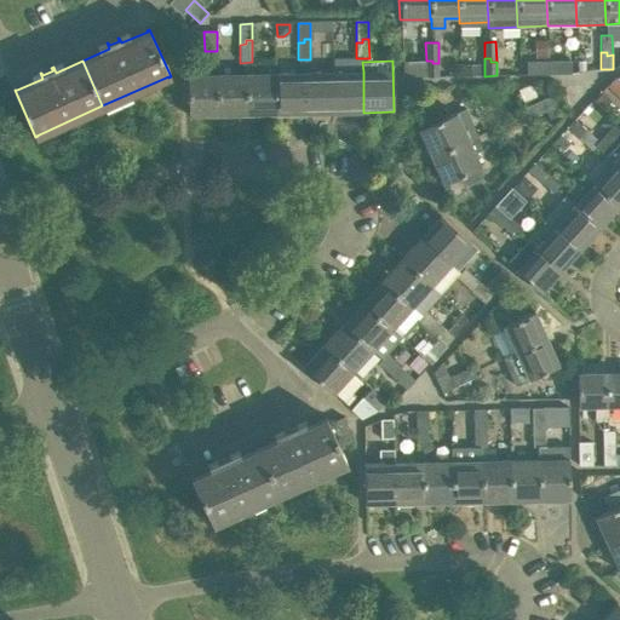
[(432,61),(426,61),(426,76),(438,76),(438,63),(432,63),(432,61)]
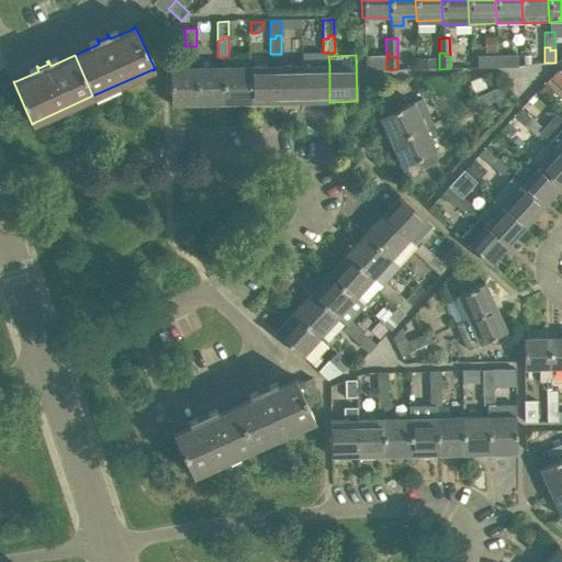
[(497,68),(497,55),(476,56),(478,68),(497,68)]
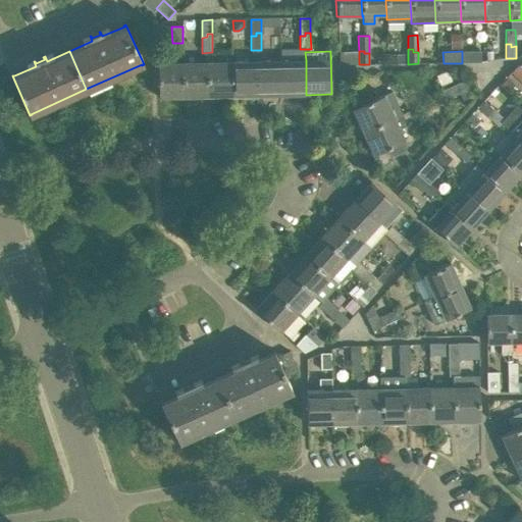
[(480,51),(462,51),(462,63),(480,62),(480,51)]
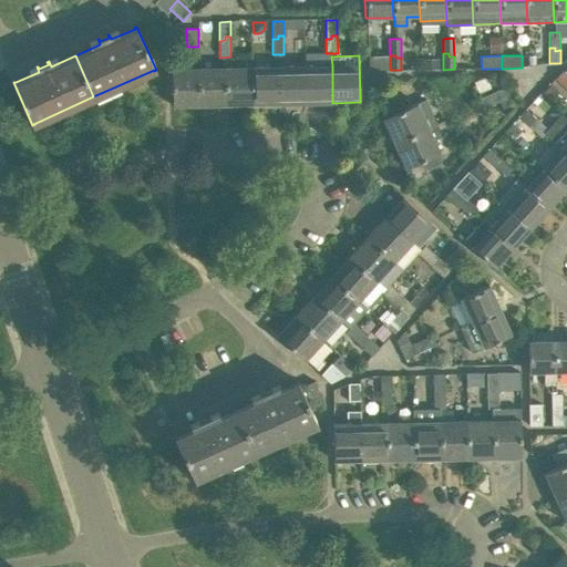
[(423,70),(436,70),(436,61),(423,61),(423,70)]
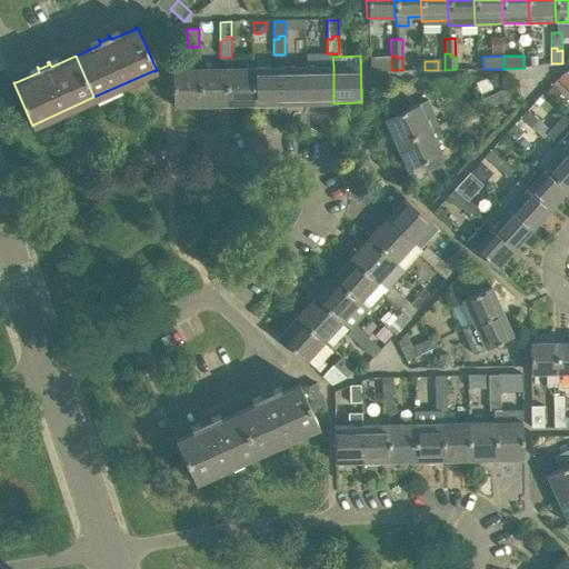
[(333,66),(307,67),(308,103),(333,103),(333,66)]
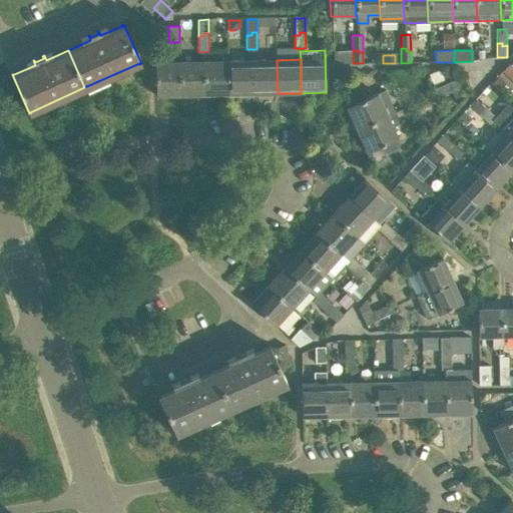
[(253,94),(252,60),(228,61),(229,94),(253,94)]
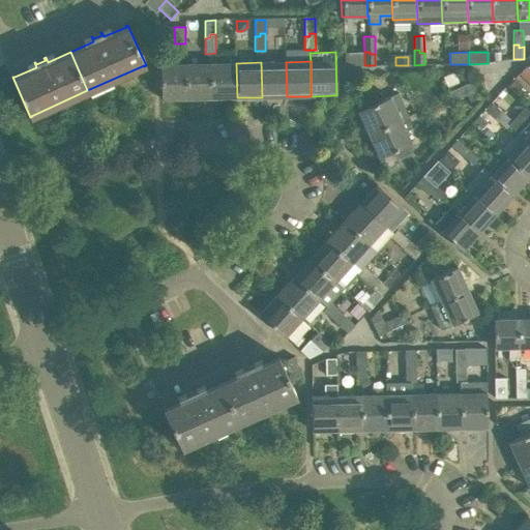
[(287,96),(286,62),(261,62),(262,97),(287,96)]
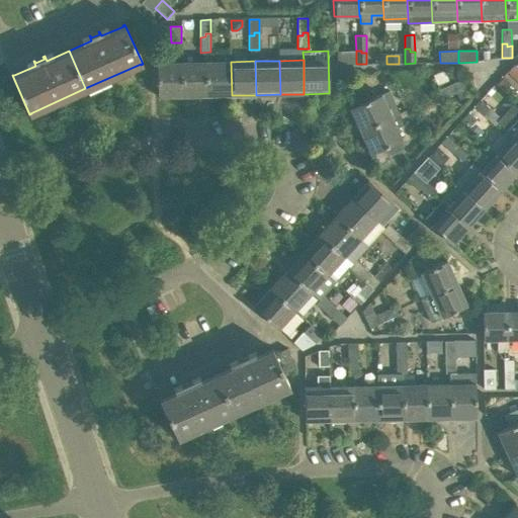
[(207,96),(206,62),(182,63),(183,96),(207,96)]
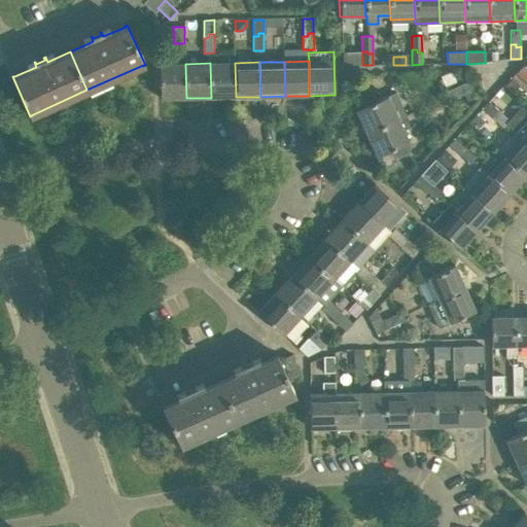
[(236,97),(235,63),(210,63),(211,98),(236,97)]
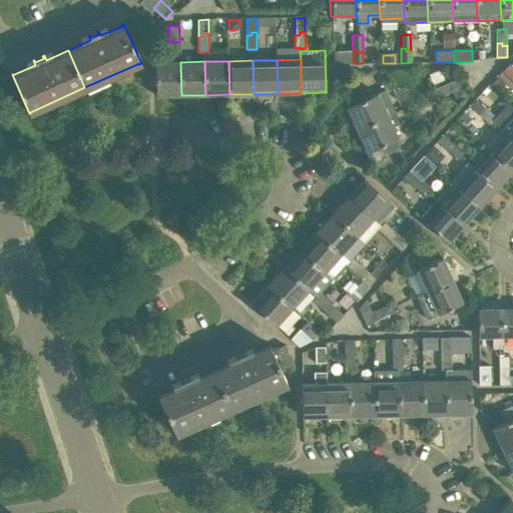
[(181,95),(180,62),(155,62),(156,96),(181,95)]
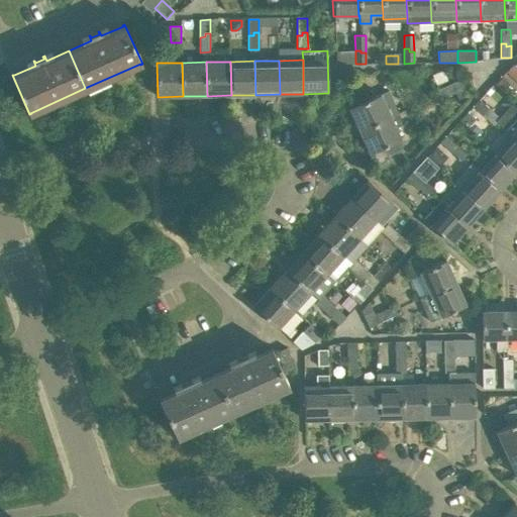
[(516,68),(513,65),(505,72),(515,81),(516,78),(516,68)]
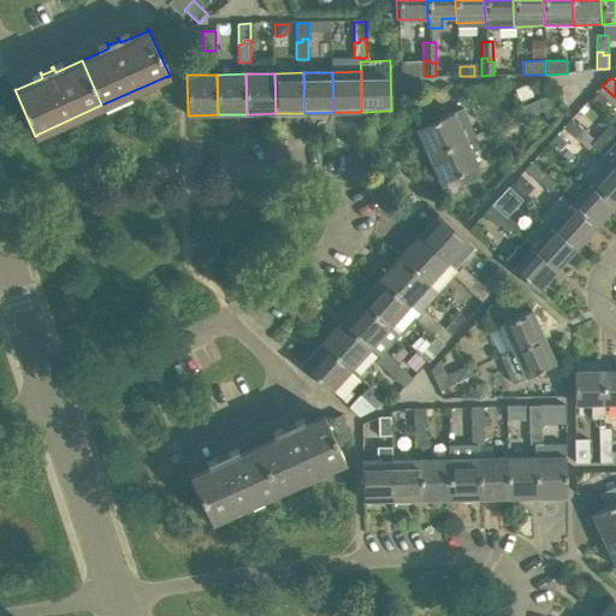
[(590,102),(598,110),(605,101),(597,94),(590,102)]
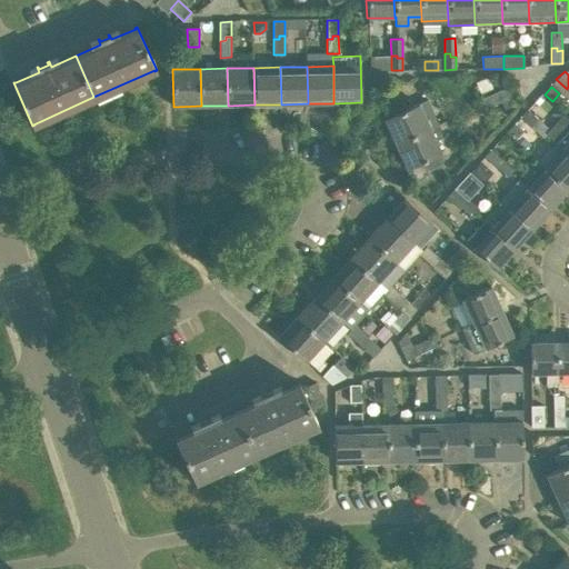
[(481,99),(486,109),(499,102),(495,92),(481,99)]
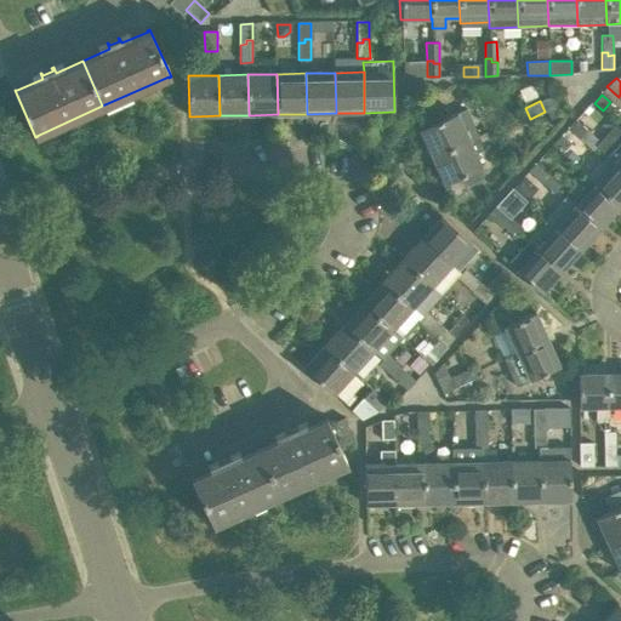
[(432,157),(469,141),(457,113),(420,130),(432,157)]
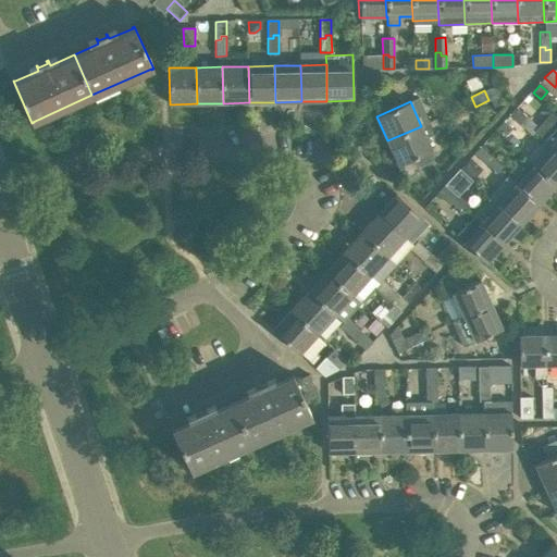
[(524,122),(528,119),(516,108),(509,115),(518,124),(522,120),(524,122)]
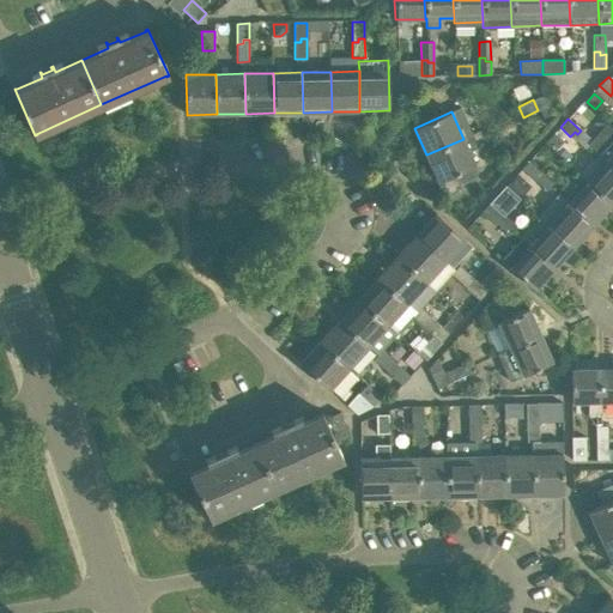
[(593,141),(581,131),(577,134),(575,132),(570,137),(586,149),(593,141)]
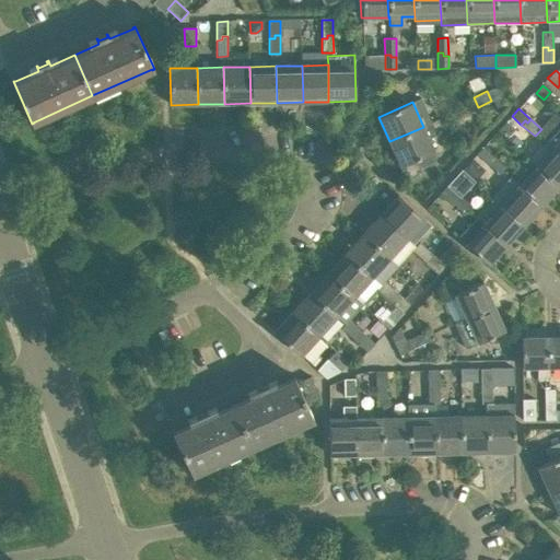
[(423,127),(389,141),(401,166),(416,160),(417,164),(422,167),(435,162),(435,155),(433,151),(434,151),(429,140),(436,136),(431,123),(423,127)]
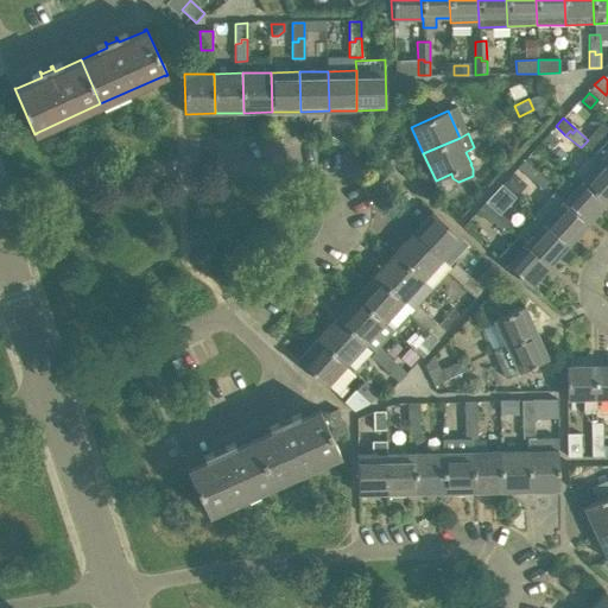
[(607,135),(594,152),(602,159),(607,164),(607,135)]
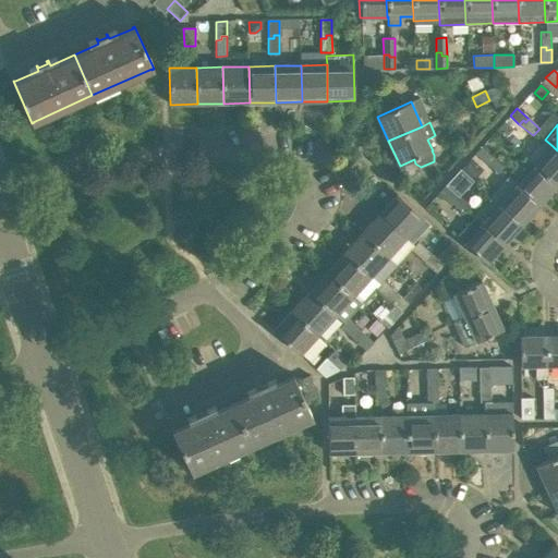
[(557,150),(553,146),(545,140),(526,159),(534,166),(556,184),(557,182),(557,150)]
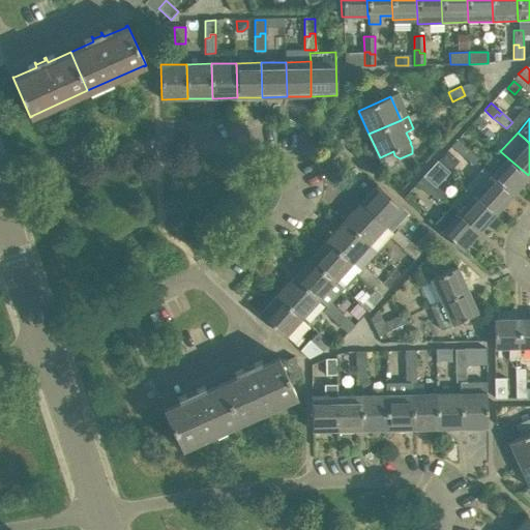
[(466,153),(469,150),(458,139),(450,146),(460,154),(463,151),(466,153)]
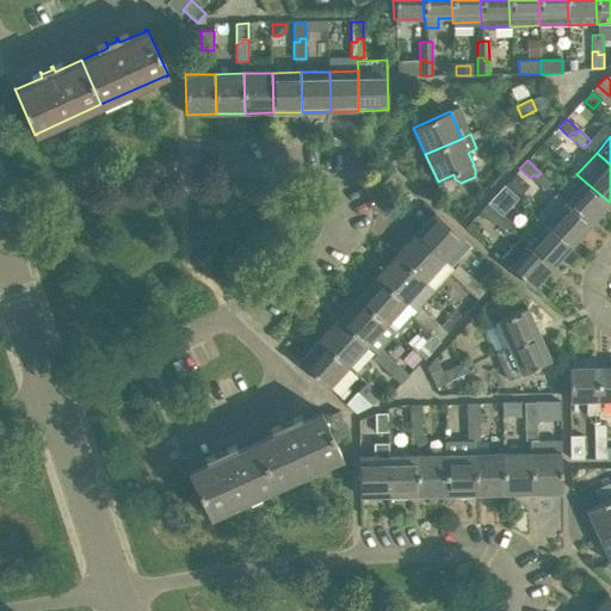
[(522,177),(516,172),(505,184),(511,190),(522,177)]
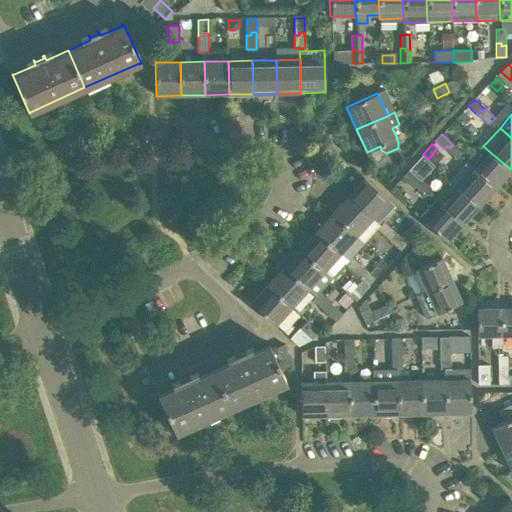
[(447,146),(444,149),(453,158),(460,151),(453,145),(450,148),(447,146)]
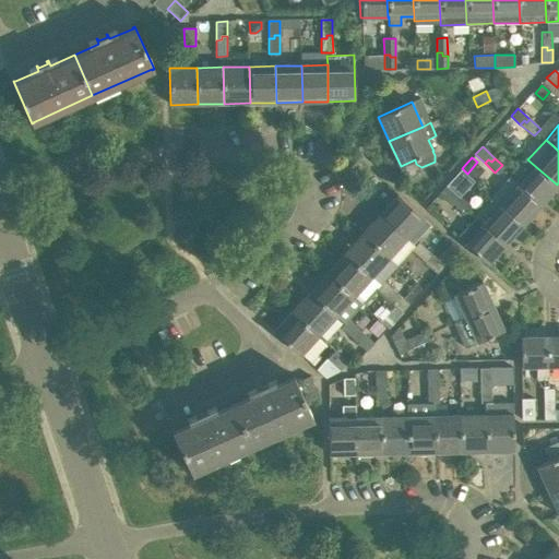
[(535,166),(518,185),(539,204),(557,185),(535,166)]
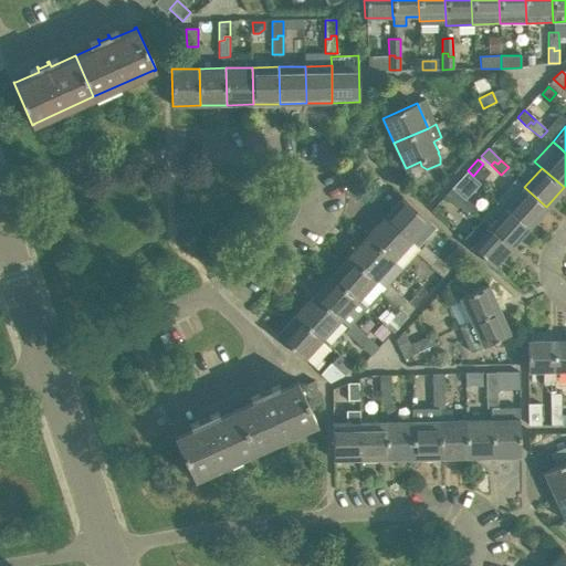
[(462,203),(465,199),(452,187),(444,196),(456,205),(459,201),(462,203)]
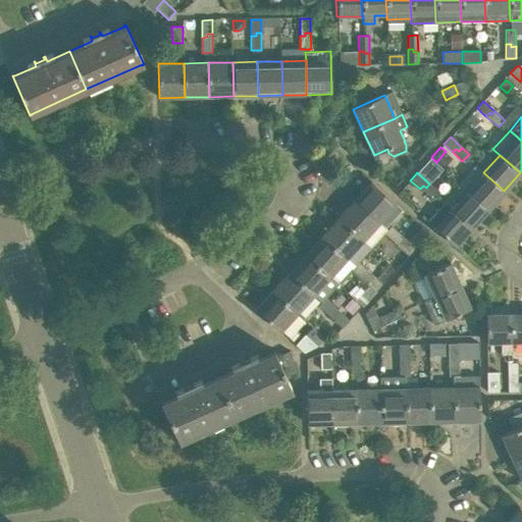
[(504,191),(483,172),(467,191),(487,209),(504,191)]
